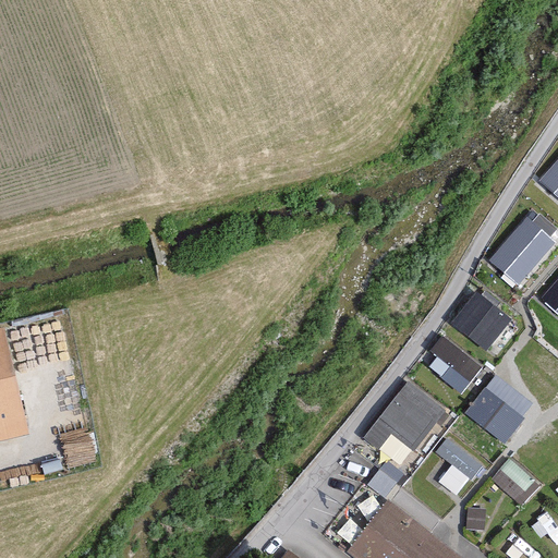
[(557,159),(540,181),(557,196),(557,159)]
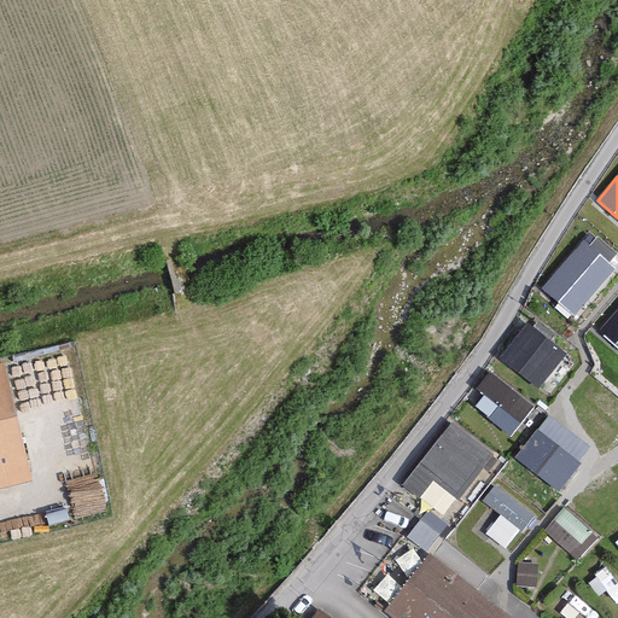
[(616,269),(583,242),(542,289),(573,318),(616,269)]
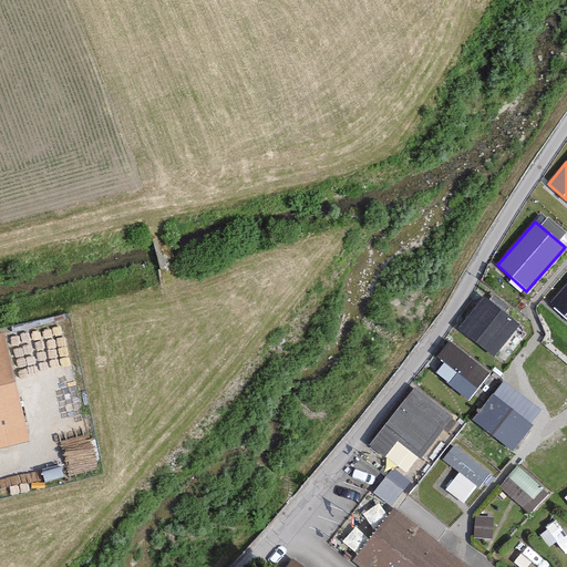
[(566,281),(549,302),(566,318),(566,281)]
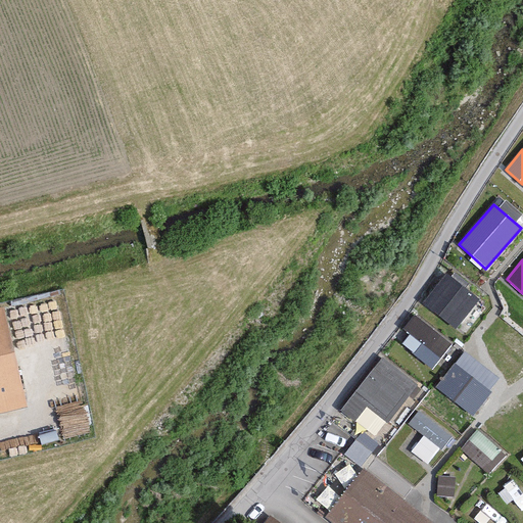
[(480,300),(447,274),(423,303),(457,330),(480,300)]
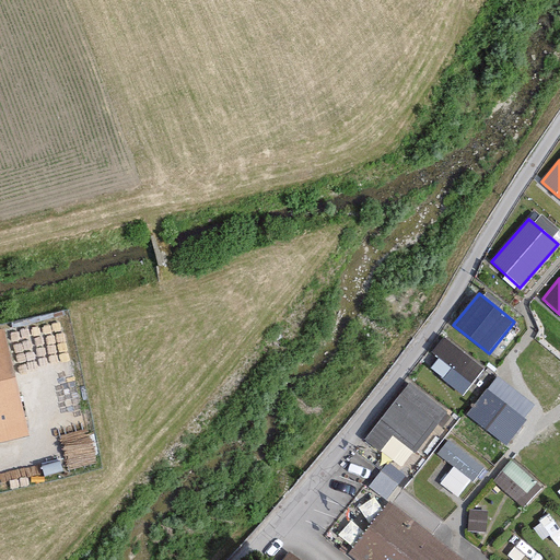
[(428,364),(463,395),(486,369),(451,338),(428,364)]
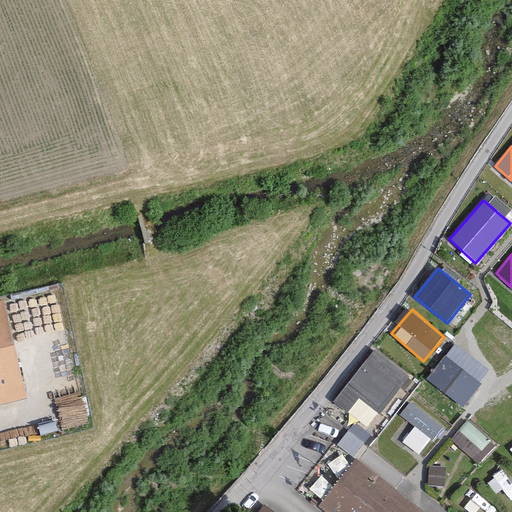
[(0,401),(18,398),(0,320),(0,401)]
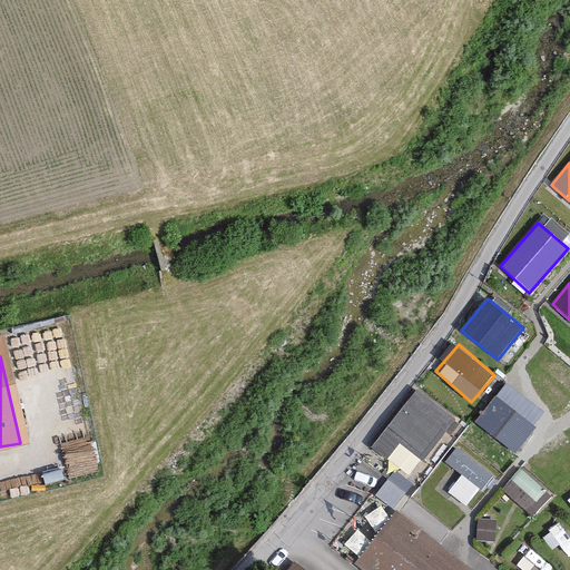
[(517,453),(548,411),(505,380),(474,421),(517,453)]
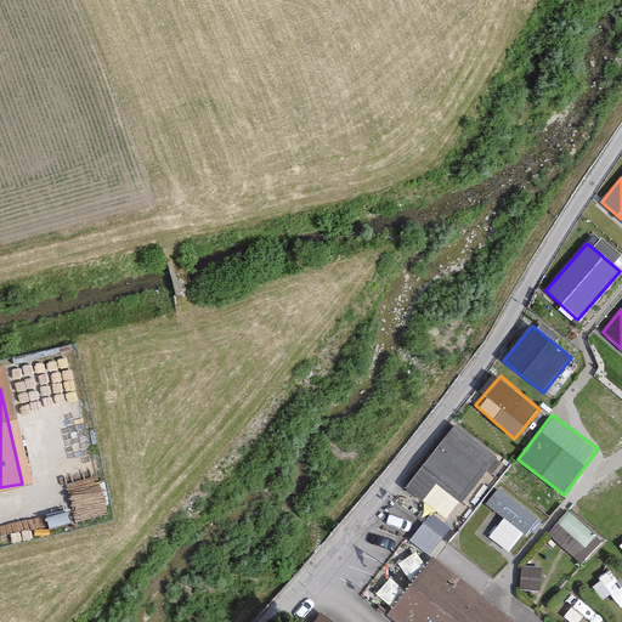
[(496,459),(454,428),(406,490),(423,504),(437,486),(461,504),(496,459)]
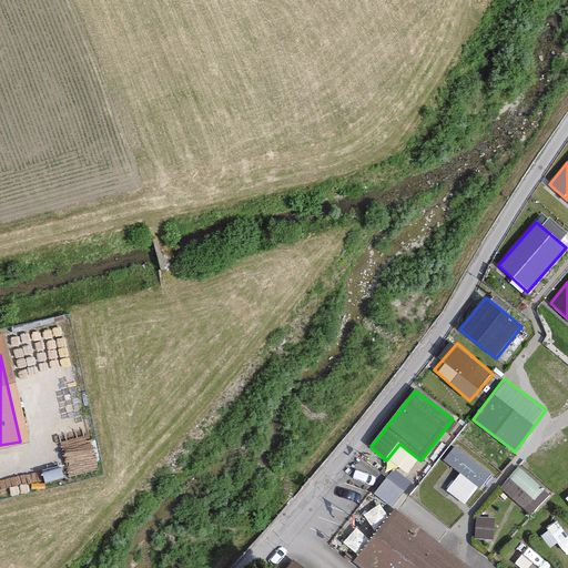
[(530,510),(548,492),(520,465),(501,484),(530,510)]
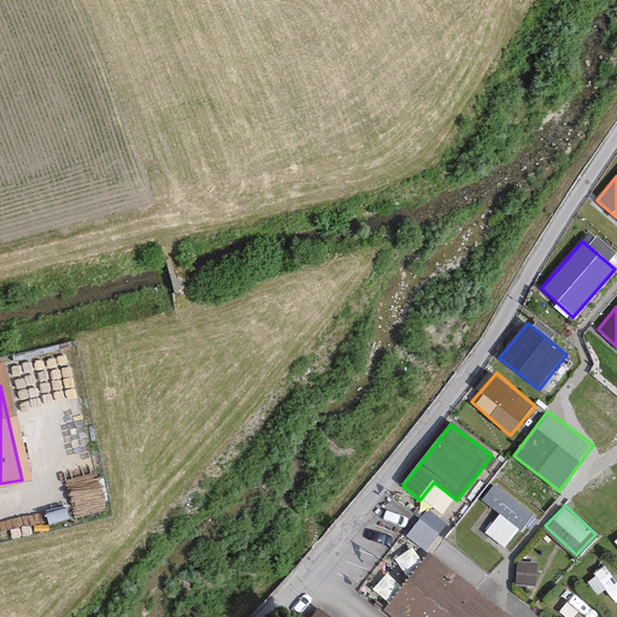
[(494,616),(418,560),(378,615),(382,616),(494,616)]
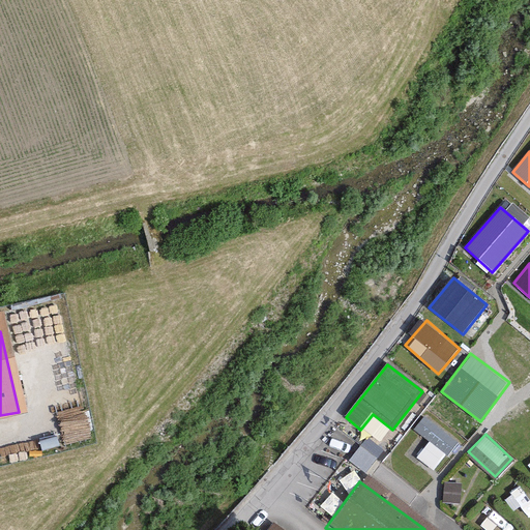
[(288,529),(266,521),(262,529),(288,529)]
